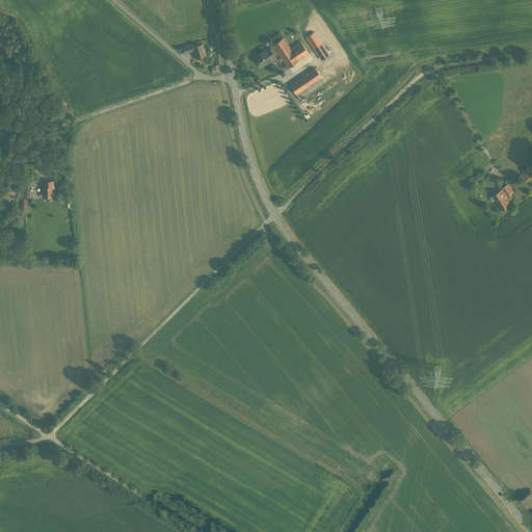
[(314,32),(307,37),(321,59),(328,54),(314,32)]
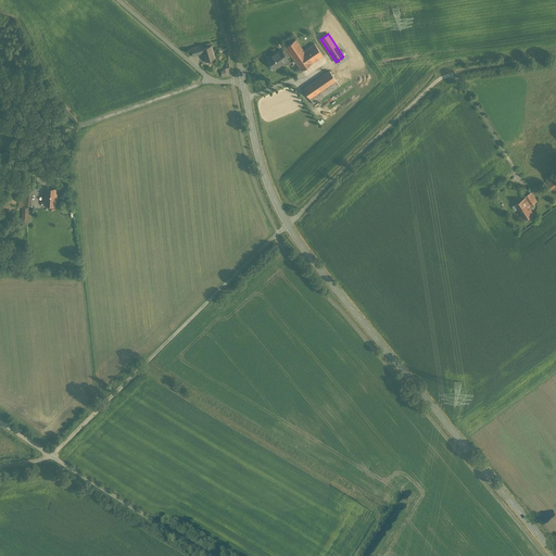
[(302,71),(323,55),(314,43),(303,51),(295,39),(286,47),(287,49),(291,54),(302,71)]
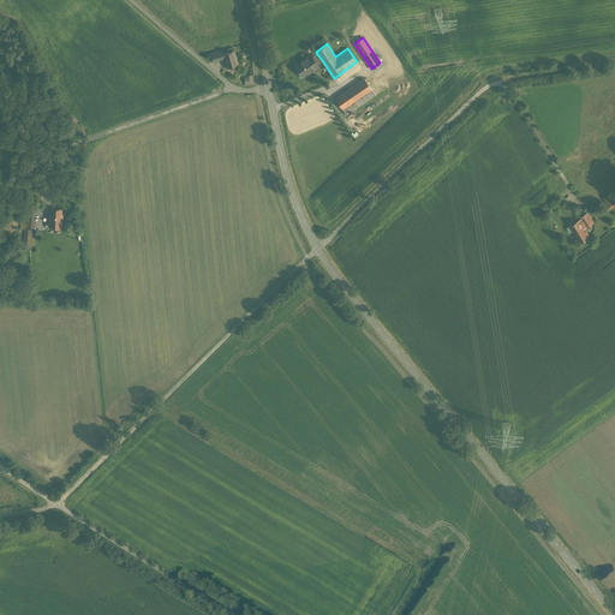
[(225,58),(222,54),(221,51),(212,53),(214,61),(225,58)]
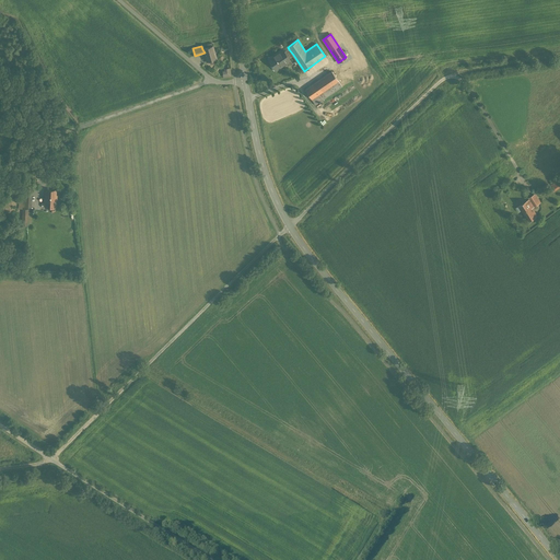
[(202,49),(205,53),(207,61),(217,59),(212,46),(202,49)]
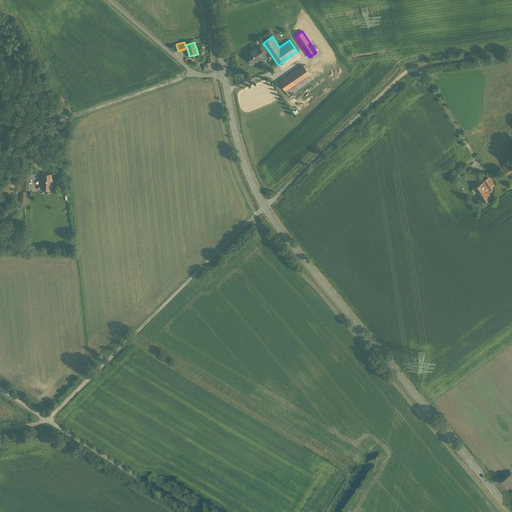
[(257,60),(265,55),(263,53),(268,50),(264,45),(260,48),(258,45),(245,54),(249,59),(250,58),(253,63),(258,60),(257,60)]
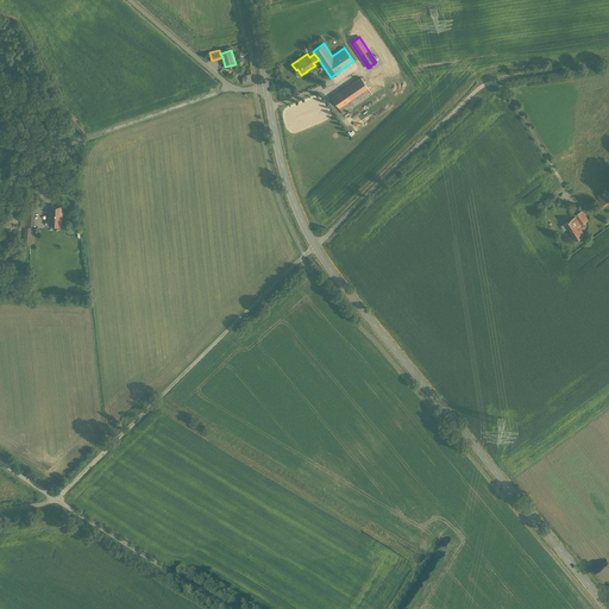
[(372,94),(360,77),(332,98),(343,114),(372,94)]
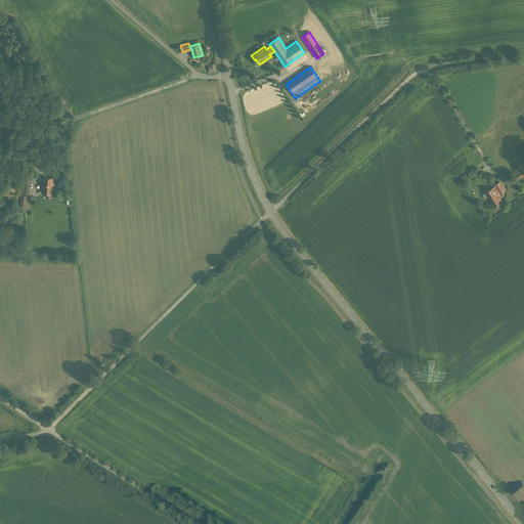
[(523,172),(521,168),(513,173),(518,180),(523,175),(523,172)]
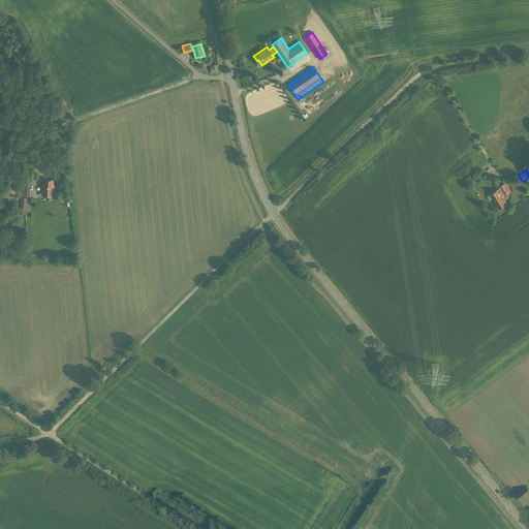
[(53,184),(53,180),(43,179),(42,195),(47,195),(47,198),(52,198),(52,195),(53,188),(54,188),(54,184),(53,184)]
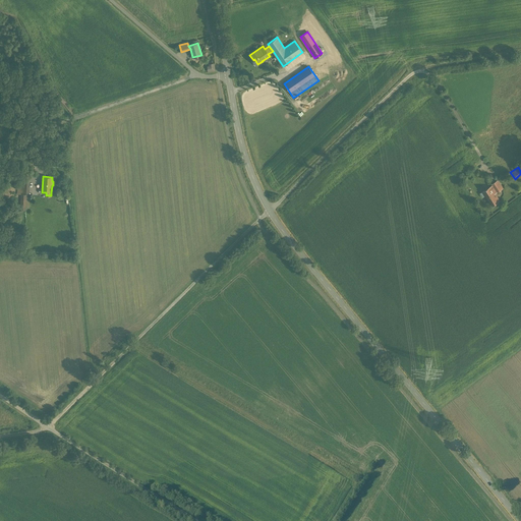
[(505,184),(500,177),(484,188),(494,201),(503,195),(499,189),(505,184)]
